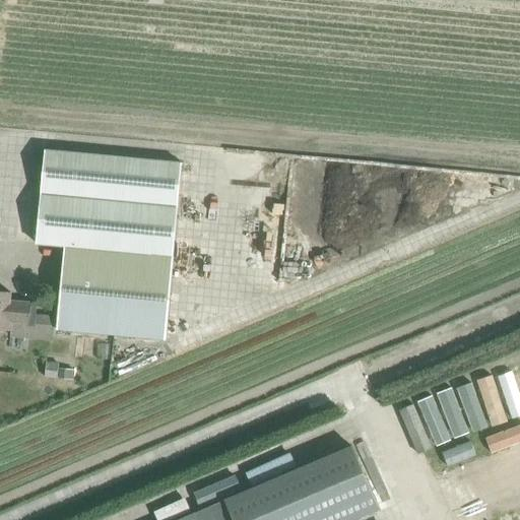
[(46,149),(36,244),(64,247),(56,330),(166,340),(183,163),(46,149)]
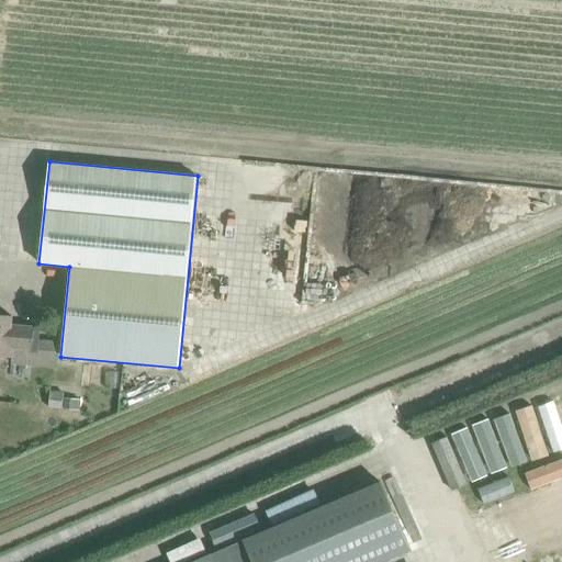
[(31,351),(37,352),(41,328),(11,325),(12,316),(0,315),(0,358),(12,359),(13,351),(31,351)]
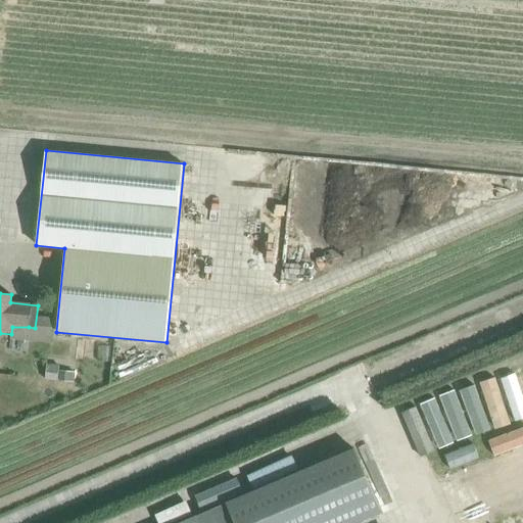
[(47,365),(45,380),(57,381),(59,366),(47,365)]
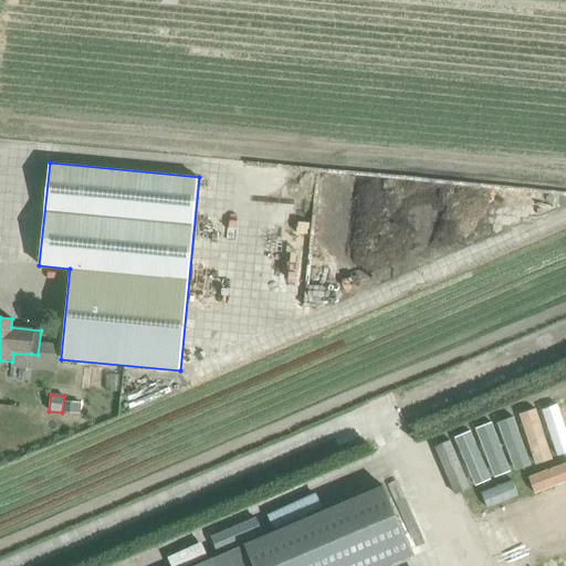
[(64,402),(63,412),(80,415),(81,405),(64,402)]
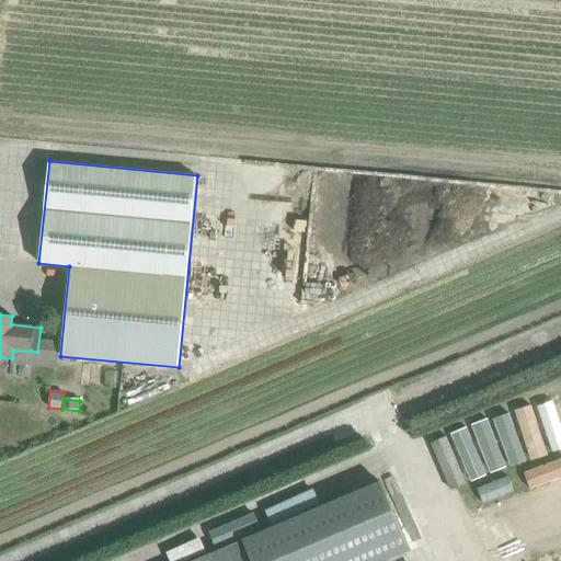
[(384,560),(409,550),(378,482),(243,541),(252,560),(384,560)]
